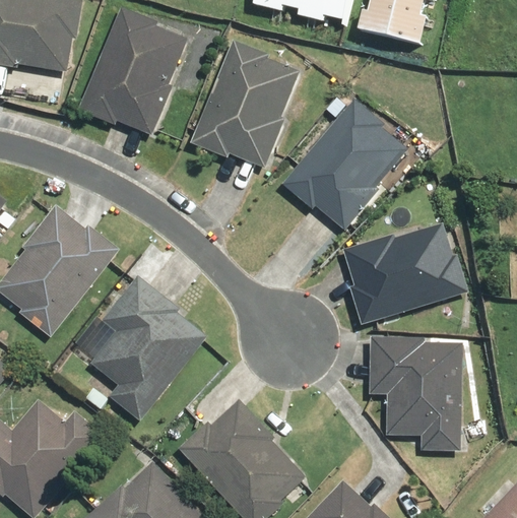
[(82,0),(0,0),(0,64),(63,75),(69,40),(75,41),(82,0)]
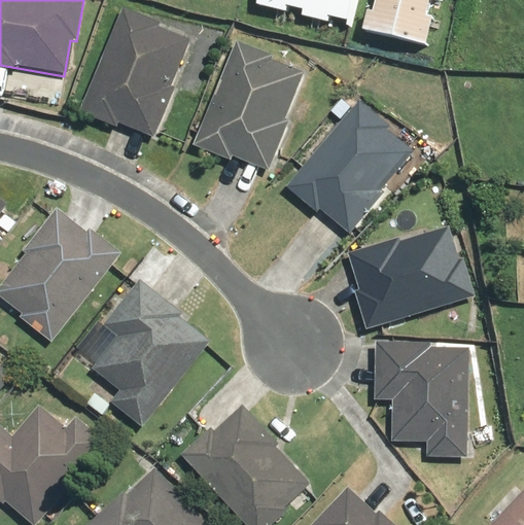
[(256,0),(255,4),(285,11),(286,7),(301,10),(300,15),(326,22),(327,16),(349,22),(354,0),(256,0)]
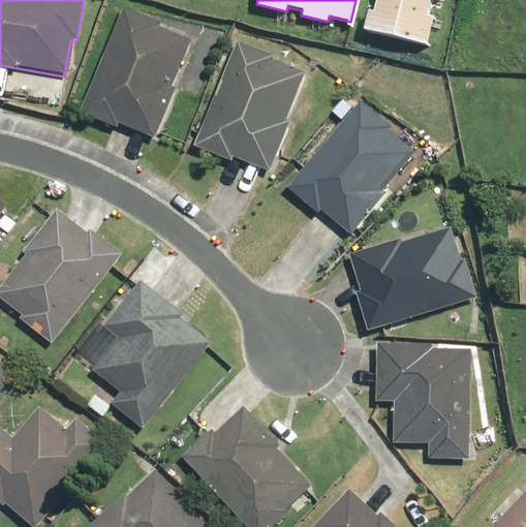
[(366,11),(362,29),(428,44),(434,17),(429,16),(433,0),(438,0),(377,0),(374,13),(366,11)]
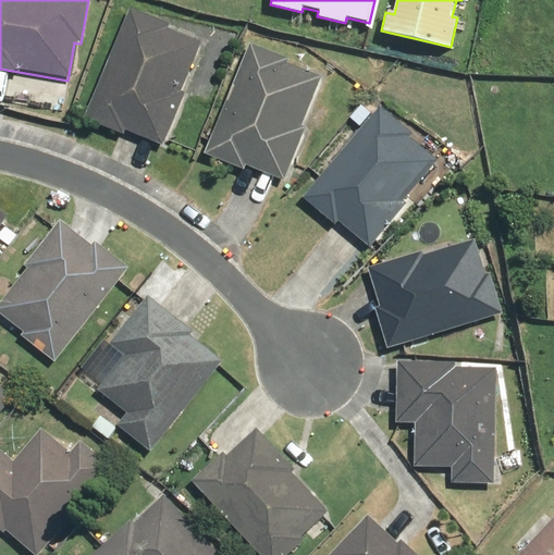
[(169,21),(128,5),(84,119),(123,134),(125,130),(162,144),(202,42),(165,27),(169,21)]
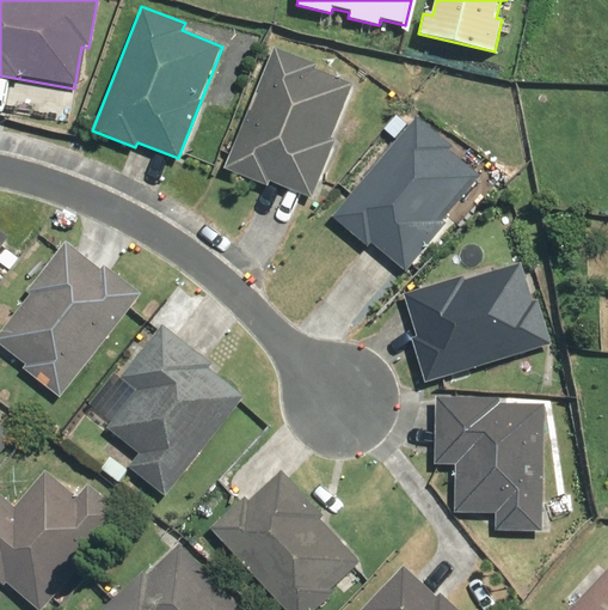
[(318,62),(272,44),(223,170),(266,187),(269,181),(311,196),(355,83),(315,68),(318,62)]
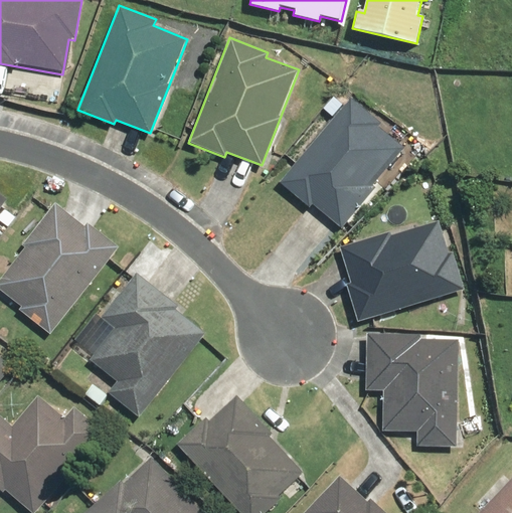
[(380,123),(348,98),(279,182),(310,208),(313,204),(338,225),(403,147),(377,127),(380,123)]
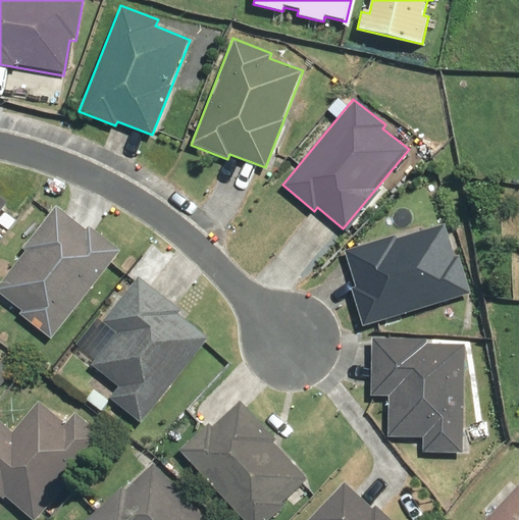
[(0,213),(8,204),(0,197),(0,213)]
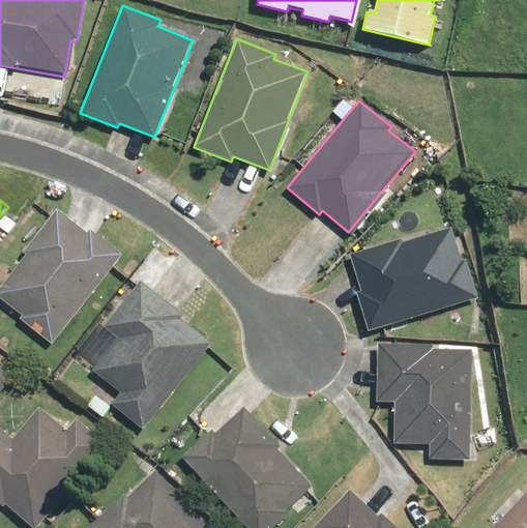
[(53,344),(121,253),(88,229),(86,232),(54,208),(0,279),(0,297),(21,314),(18,318),(53,344)]
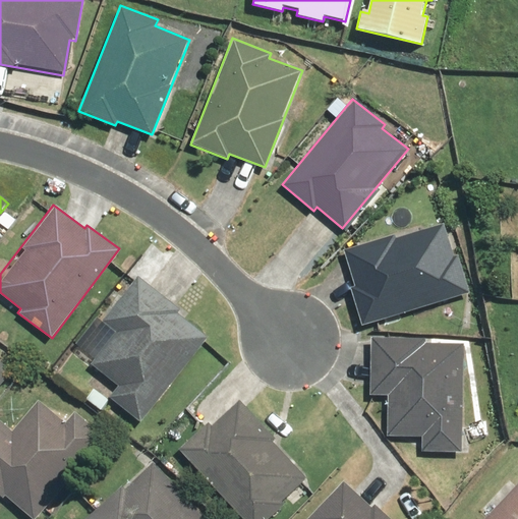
[(348,287),(360,326),(468,292),(446,222),(395,238),(394,233),(342,249),(353,286),(348,287)]
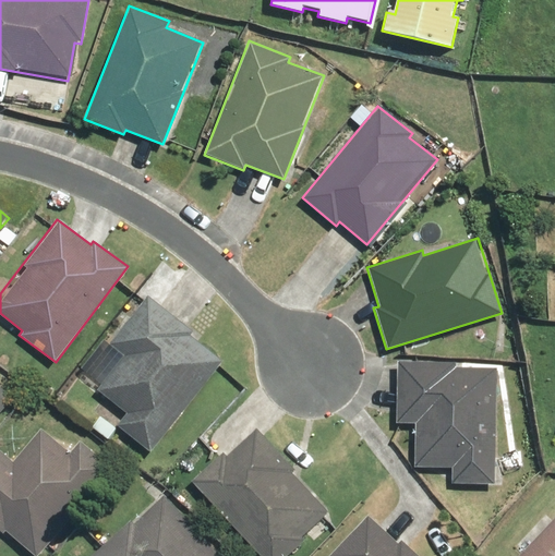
[(151,451),(221,360),(189,335),(192,330),(146,294),(109,342),(125,354),(97,390),(124,412),(116,424),(151,451)]
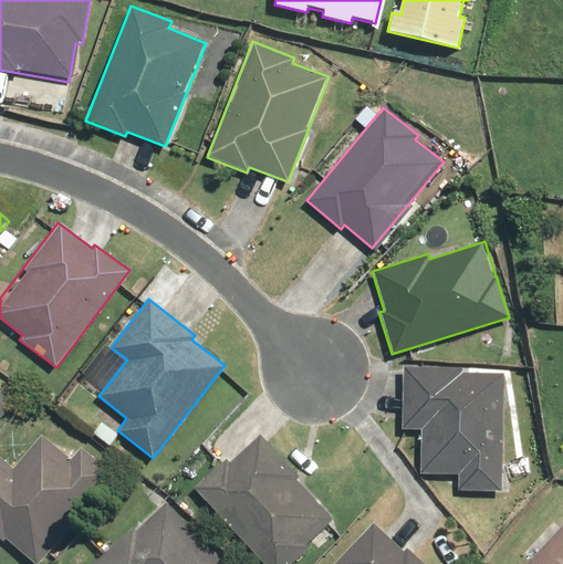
[(501,489),(501,373),(460,373),(460,365),(400,365),(400,430),(419,430),(418,474),(457,476),(456,489),(501,489)]
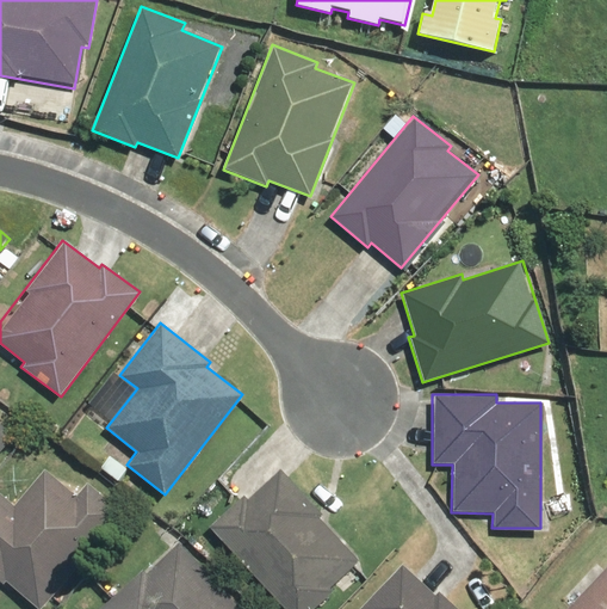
[(0,451),(16,434),(0,420),(0,451)]
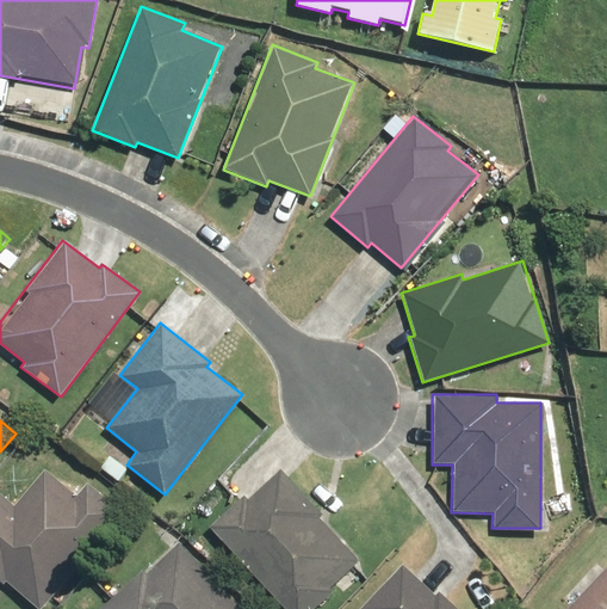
[(0,579),(35,608),(39,608),(122,510),(86,481),(75,494),(43,468),(13,504),(0,493),(0,579)]
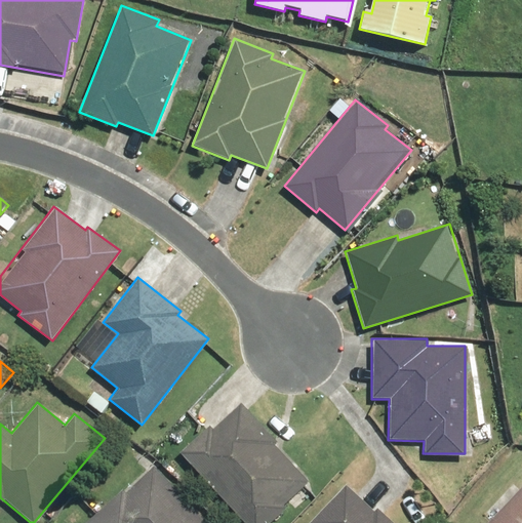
[(238,402),(181,452),(243,522),(266,522),(311,484),(238,402)]
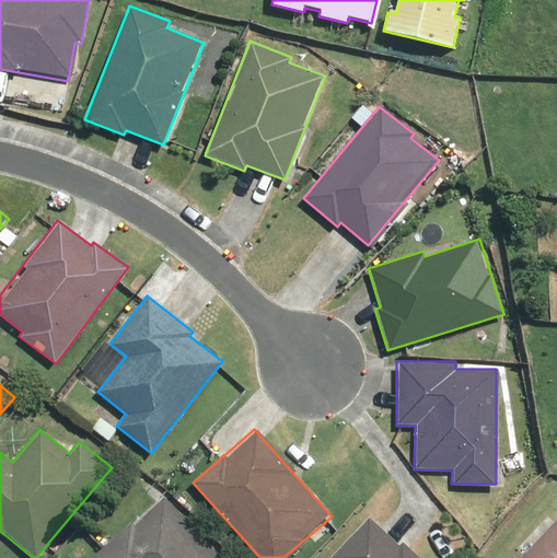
[(220,557),(165,499),(135,526),(130,522),(90,557),(220,557)]
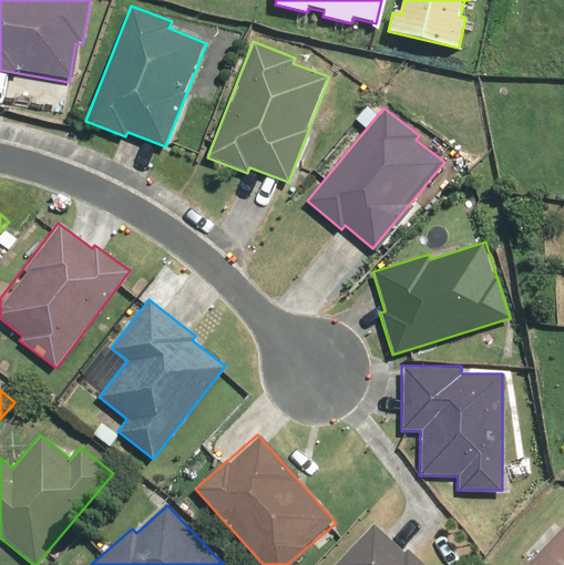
[(563,564),(563,521),(523,564),(563,564)]
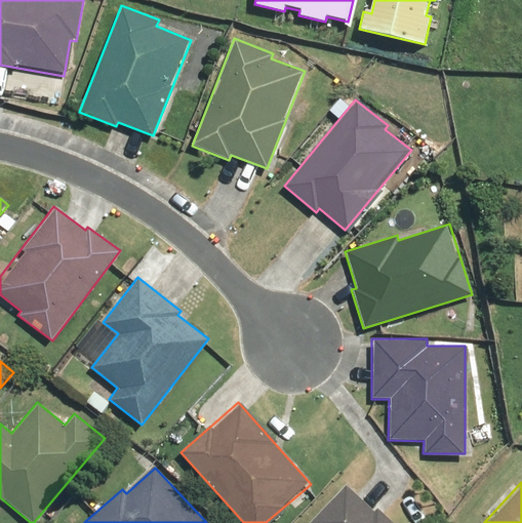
[(391,522),(377,510),(373,513),(346,486),(309,522),(391,522)]
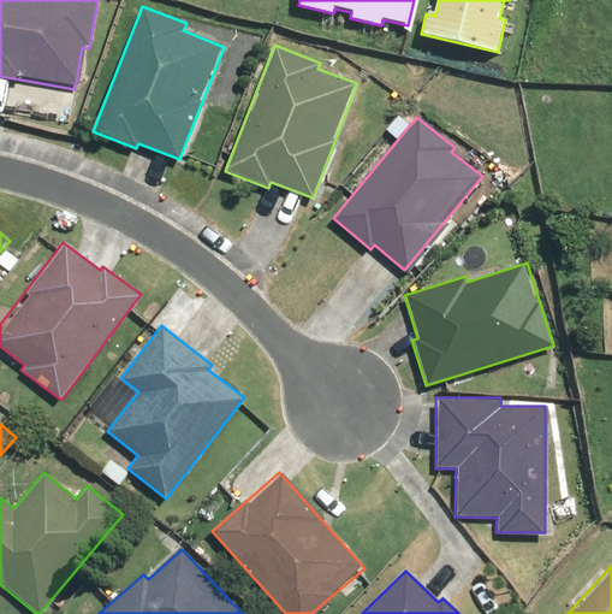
All buildings are outlined.
